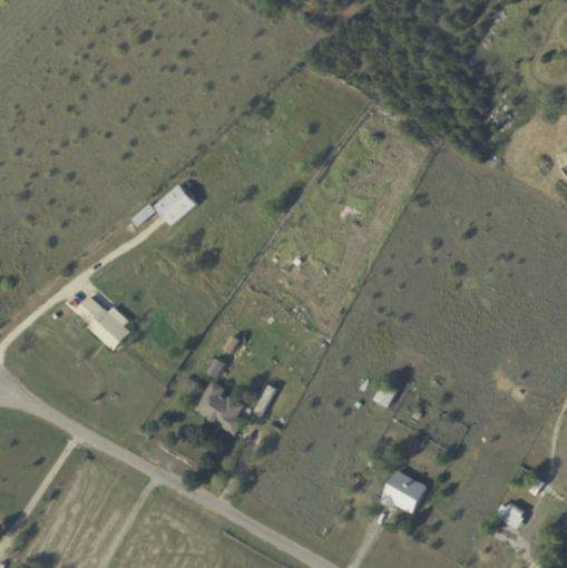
[(232,166),(243,157),(248,165),(238,174),(232,166)]
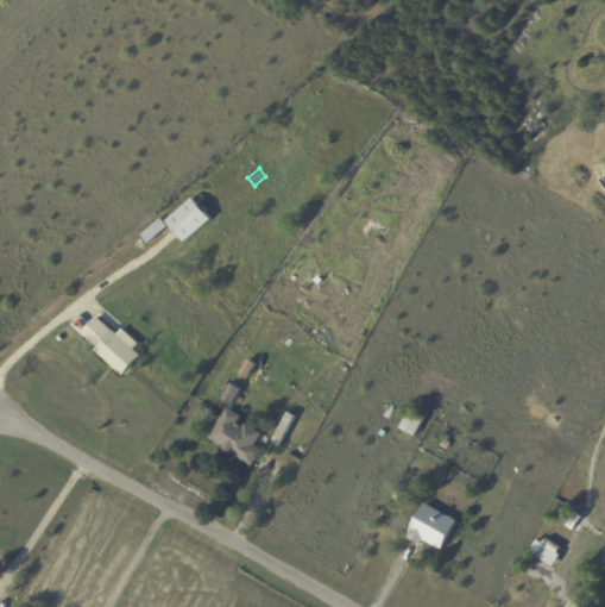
[(176,232),(164,218),(190,195),(209,218),(183,241),(176,232)]
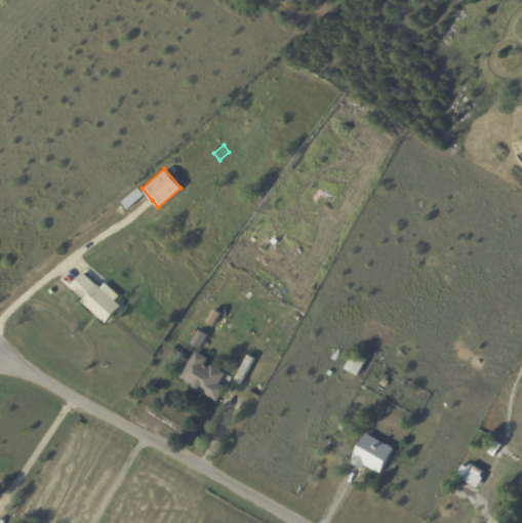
[(142,195),(126,208),(120,201),(136,187),(143,194),(142,195)]
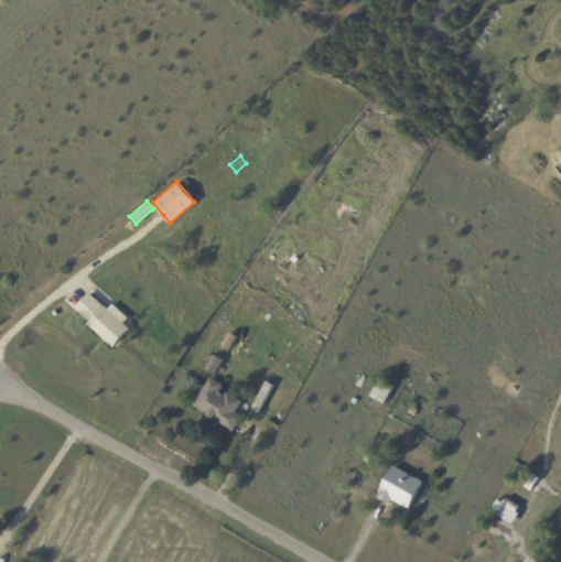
[(222,216),(228,209),(235,216),(227,222),(222,216)]
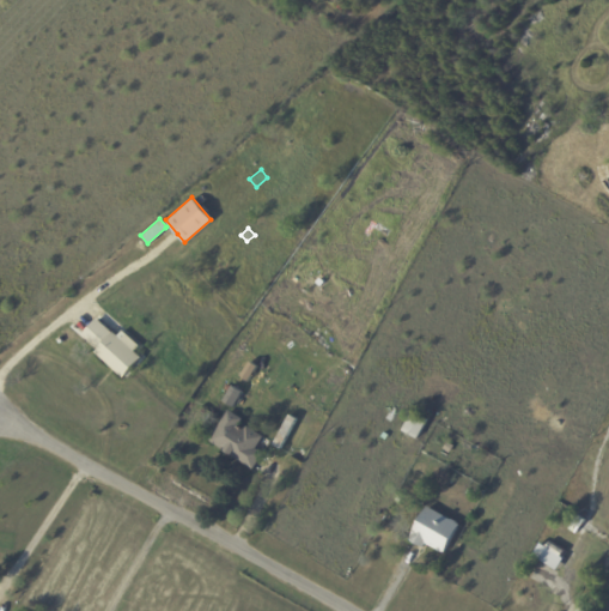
[(136,241),(142,247),(138,252),(132,246),(136,241)]
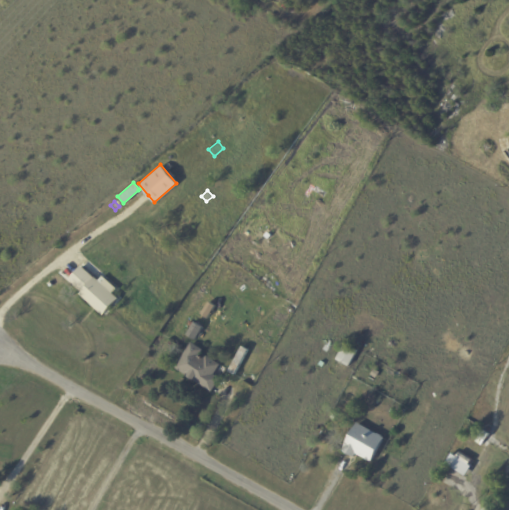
[(88,274),(91,278),(92,277),(98,283),(103,278),(114,289),(110,293),(116,298),(100,315),(77,294),(80,291),(66,278),(77,265),(88,274)]
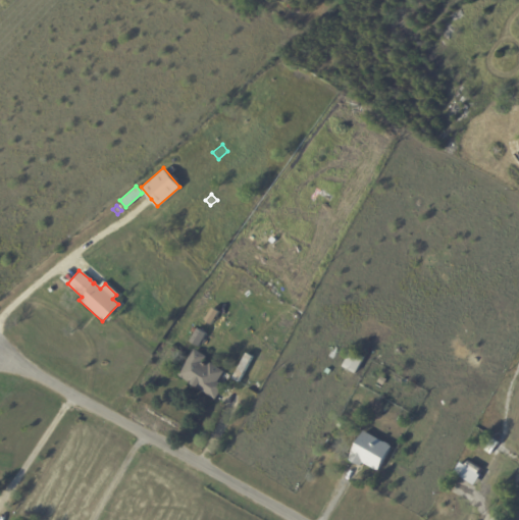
[(205,332),(202,338),(204,339),(202,343),(200,342),(197,346),(189,341),(194,332),(191,330),(193,326),(196,328),(200,321),(208,326),(205,332)]
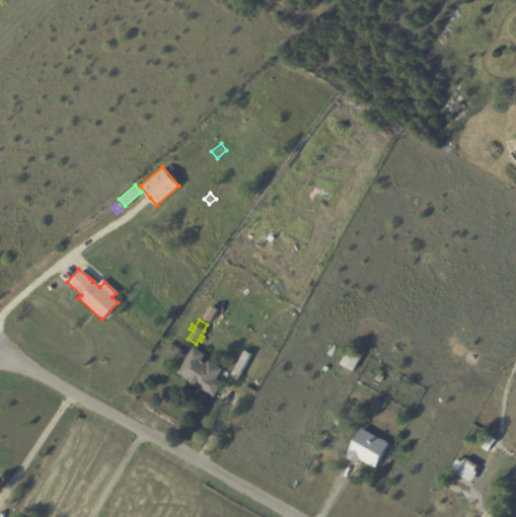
[(200,358),(205,361),(206,359),(220,368),(214,377),(220,381),(211,395),(174,371),(191,345),(203,353),(200,358)]
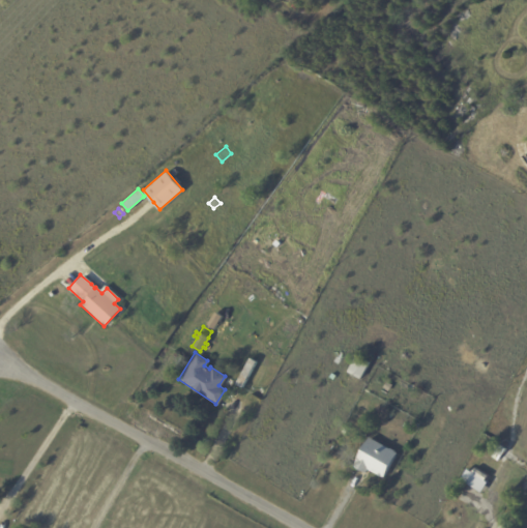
[(346,371),(354,354),(368,362),(358,378),(346,371)]
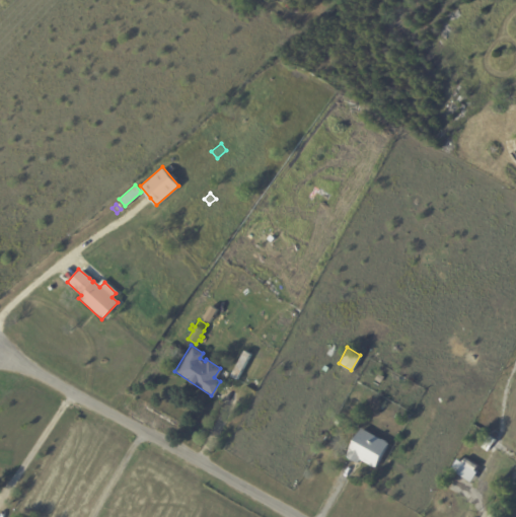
[(380,379),(378,382),(373,378),(377,373),(382,376),(380,379)]
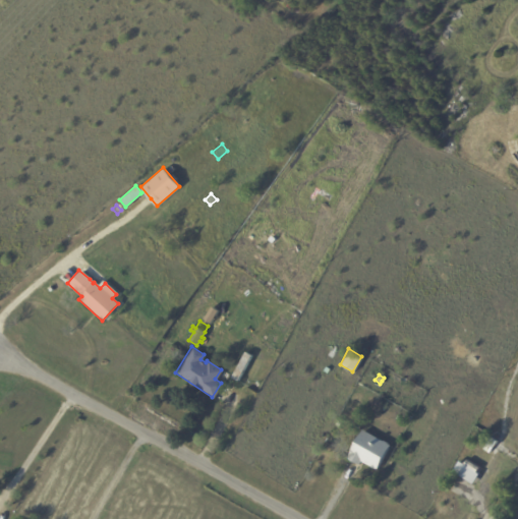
[(358,464),(346,457),(361,429),(382,441),(383,440),(386,442),(387,443),(389,444),(375,469),(360,461),(358,464)]
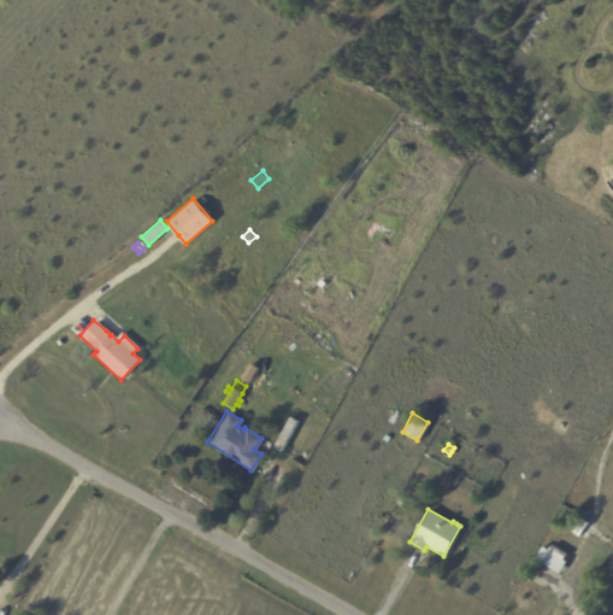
[(585,522),(579,534),(571,529),(579,516),(587,520),(585,522)]
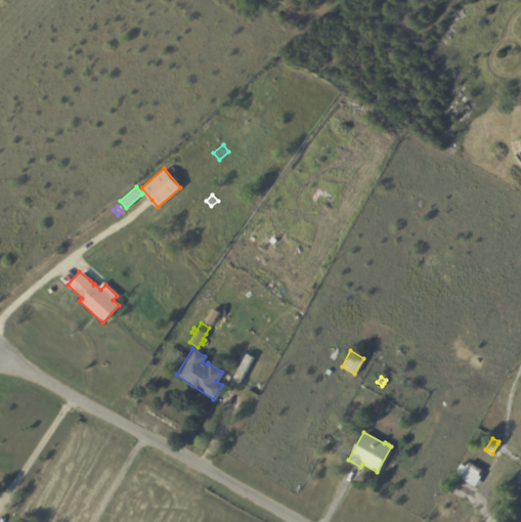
[(480,469),(477,475),(465,467),(468,461),(481,469),(480,469)]
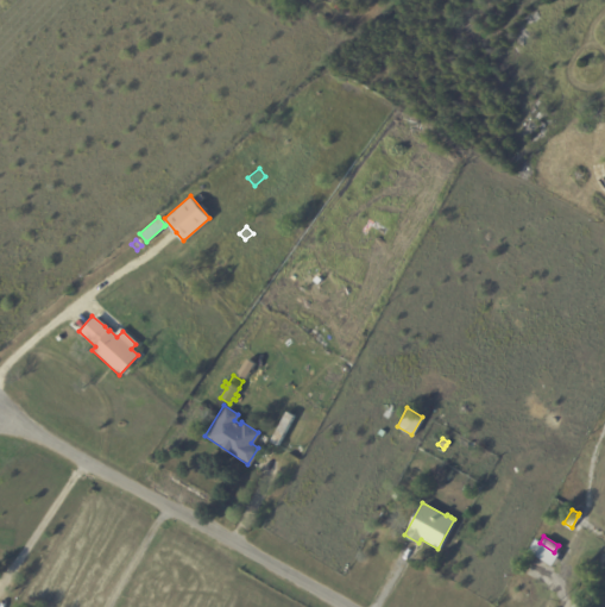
[(575,571),(580,574),(575,582),(571,579),(575,571)]
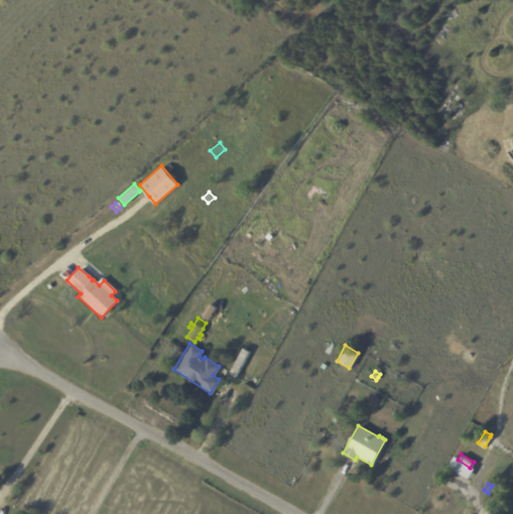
[(512,513),(500,513),(504,507),(509,510),(512,502),(512,513)]
